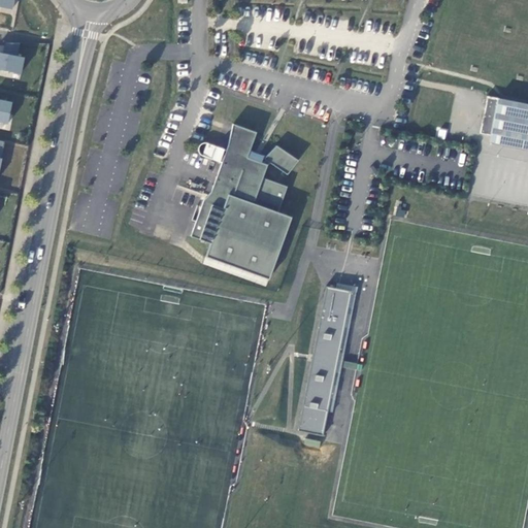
[(0,0),(0,6),(14,8),(14,0),(0,0)]
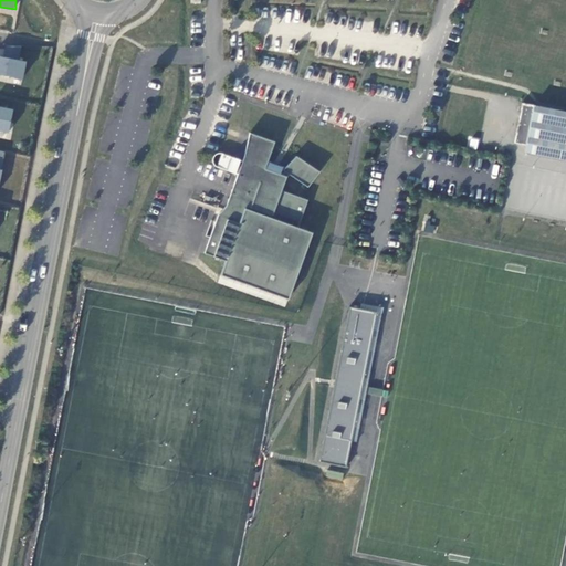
[(25,60),(19,60),(20,49),(0,45),(0,75),(23,79),(25,60)]
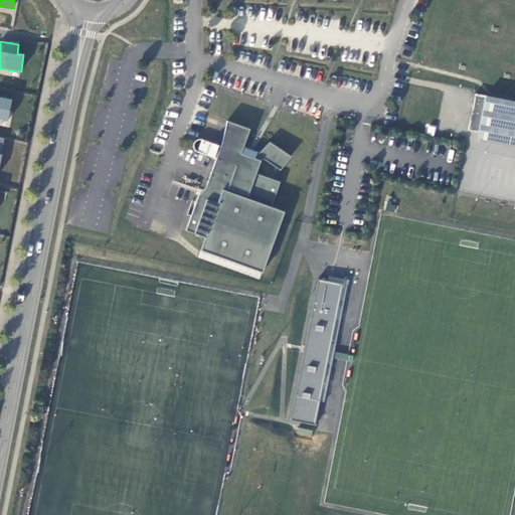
[(480,111),(483,96),(475,94),(473,94),(471,109),(480,111)]
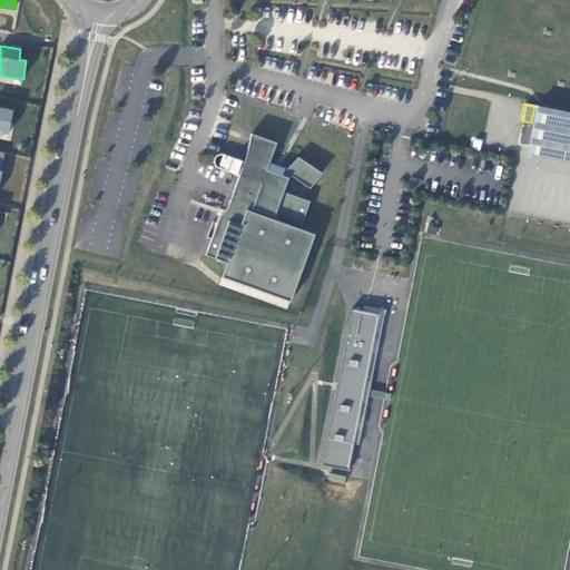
[(0,131),(10,134),(12,108),(0,106),(0,131)]
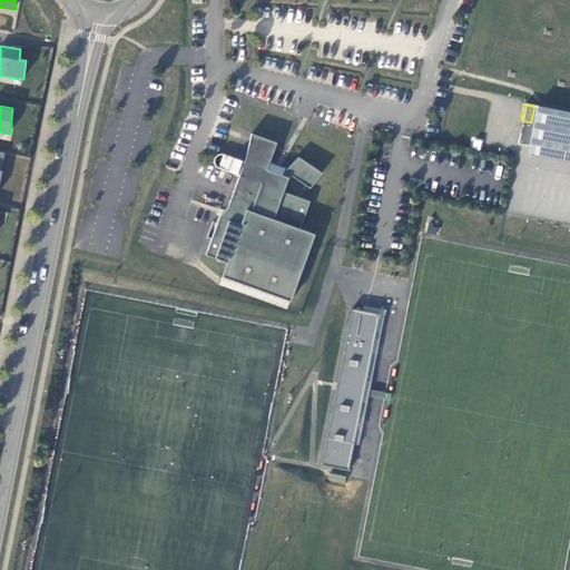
[(527,146),(524,154),(569,161),(569,111),(534,106),(531,123),(530,128),(528,138),(527,146)]
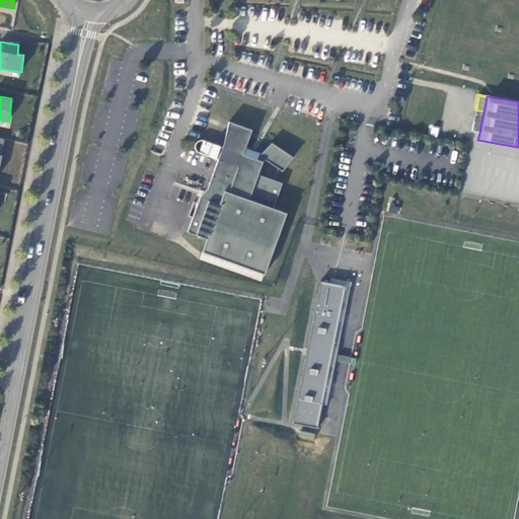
[(483,117),(473,115),(471,125),(480,126),(483,117)]
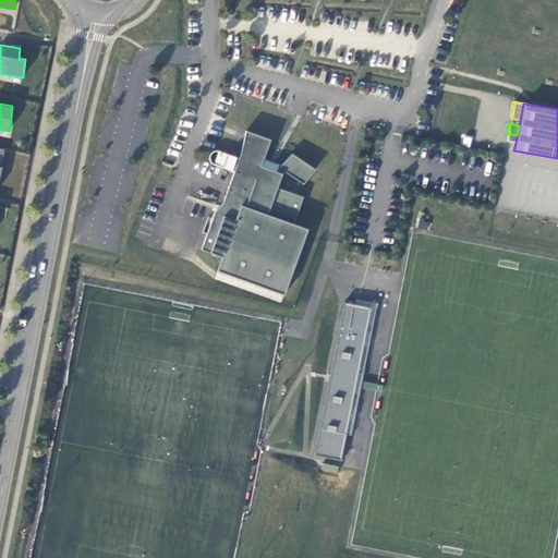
[(239,158),(219,152),(214,152),(210,154),(209,158),(210,161),(215,165),(234,172),(223,203),(215,211),(202,250),(222,257),(218,271),(283,294),(307,229),(293,225),(303,197),(277,187),(282,174),(286,172),(304,184),(315,169),(292,154),(279,168),(281,170),(277,172),(262,166),(271,140),(246,131),(239,158)]
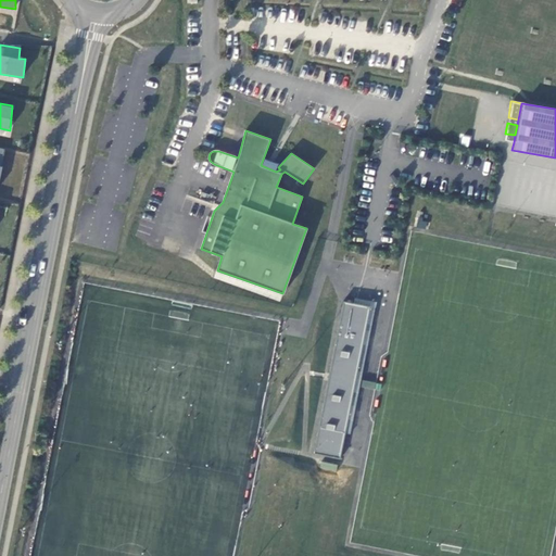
[(355,299),(354,303),(370,306),(345,433),(350,434),(376,302),(355,299)]
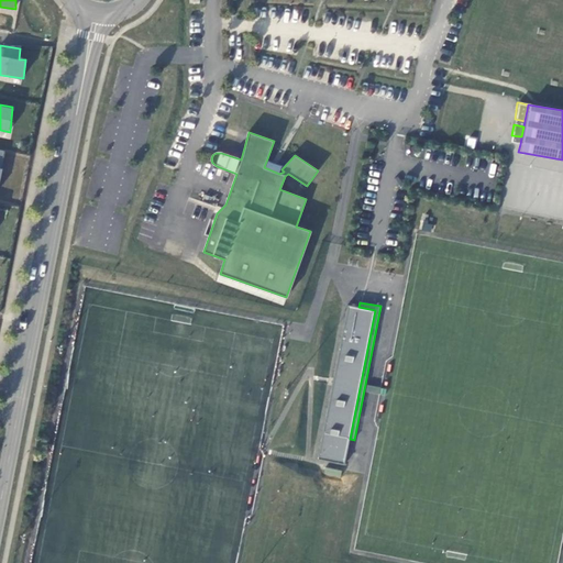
[(348,305),(317,460),(344,465),(350,439),(375,310),(359,307),(348,305)]
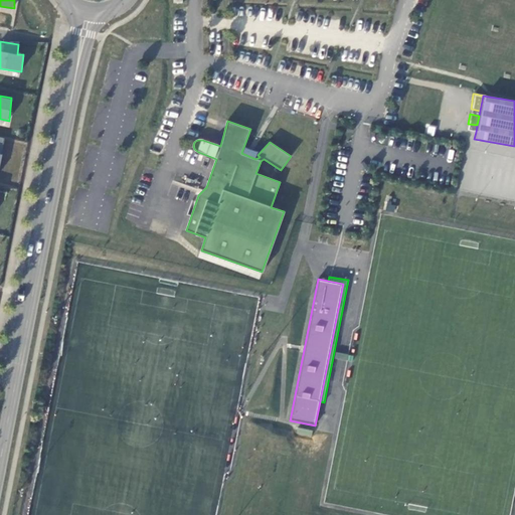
[(311,437),(313,431),(298,427),(296,434),(311,437)]
